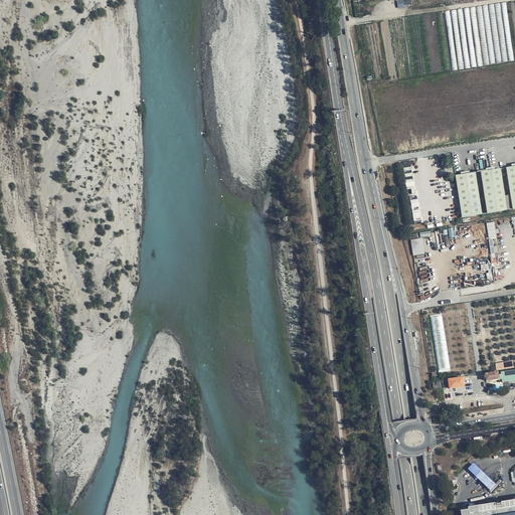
[(506,210),(500,169),(481,172),(487,213),(506,210)]
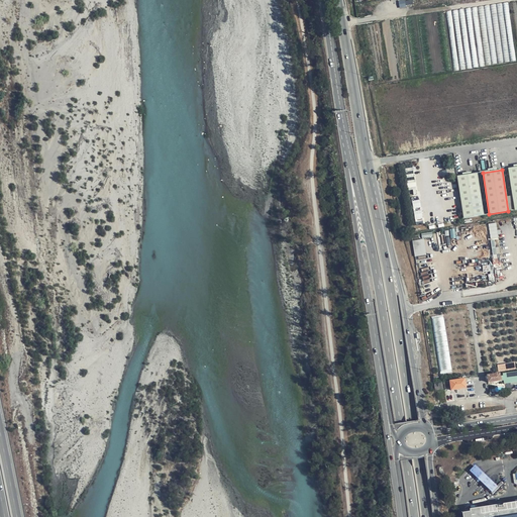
[(484,215),(477,174),(457,177),(463,218),(484,215)]
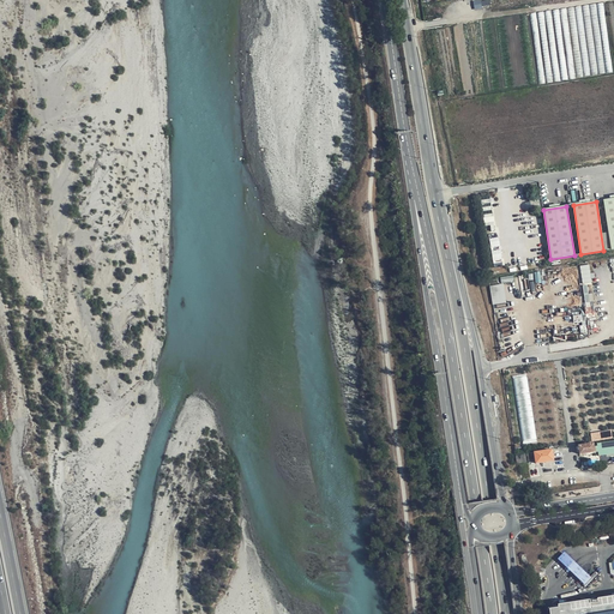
[(492,247),(500,246),(499,236),(489,238),(492,247)]
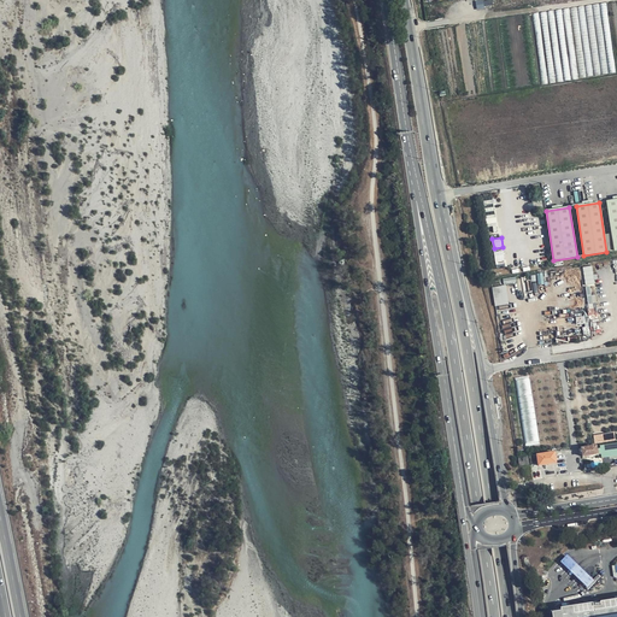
[(494,252),(498,268),(506,266),(504,251),(494,252)]
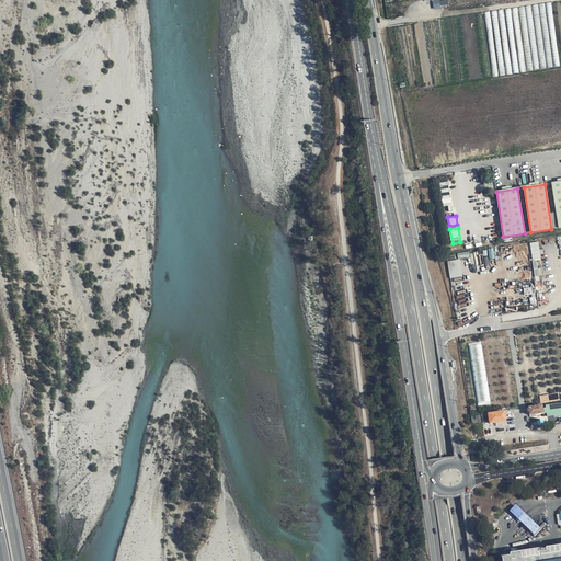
[(539,242),(530,242),(531,259),(540,258),(539,242)]
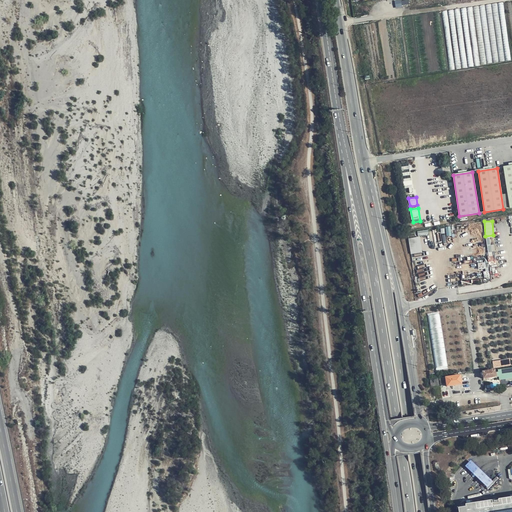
[(409,238),(411,254),(422,253),(421,237),(409,238)]
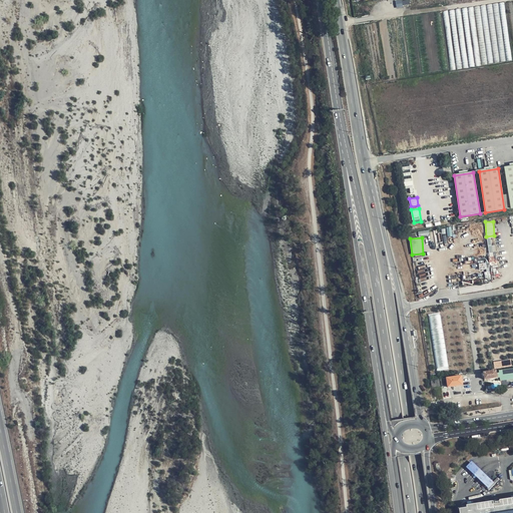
[(489,243),(490,264),(497,263),(496,244),(492,245),(491,243),(489,243)]
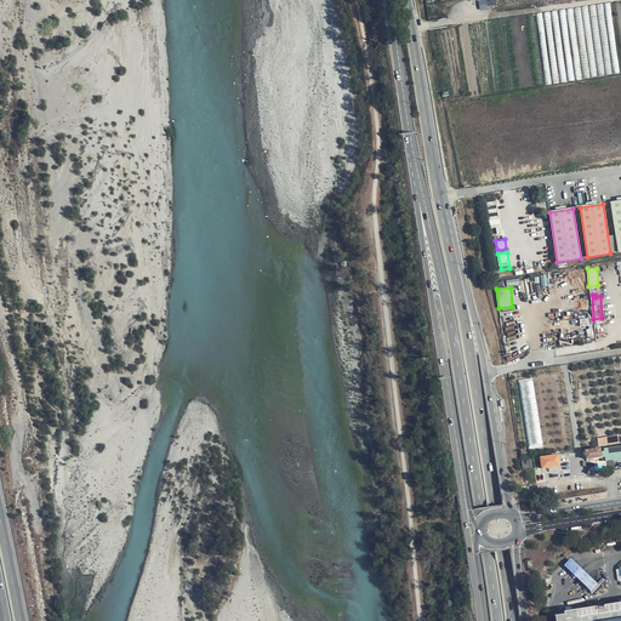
[(543,444),(534,381),(519,383),(529,446),(543,444)]
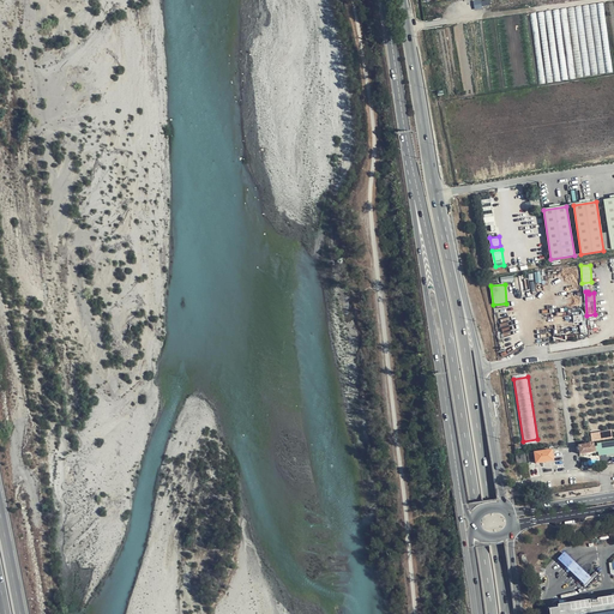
[(613,431),(591,432),(593,440),(613,439),(613,431)]
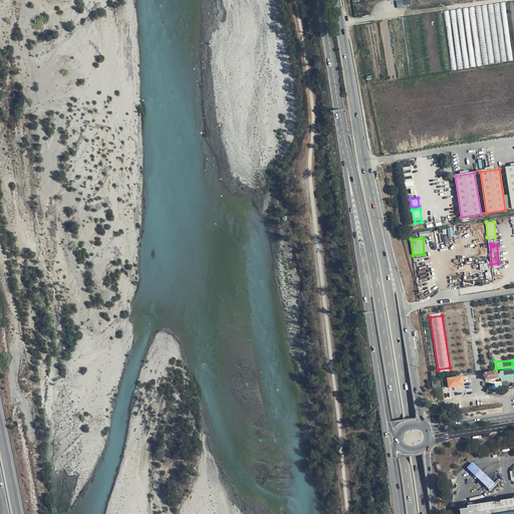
[(513,368),(502,370),(503,380),(513,379),(513,368)]
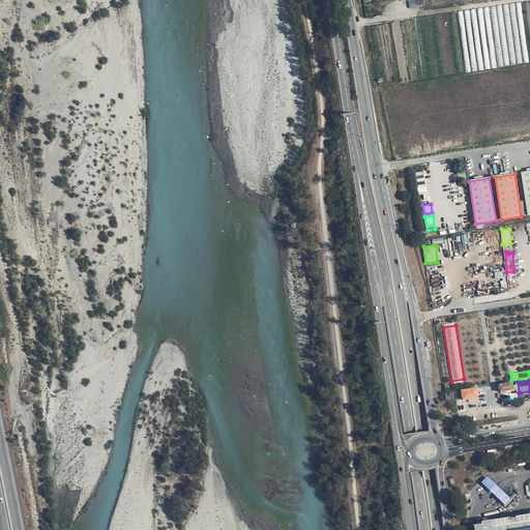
[(454,391),(455,393),(462,392),(463,400),(477,398),(476,388),(462,391),(462,390),(454,391)]
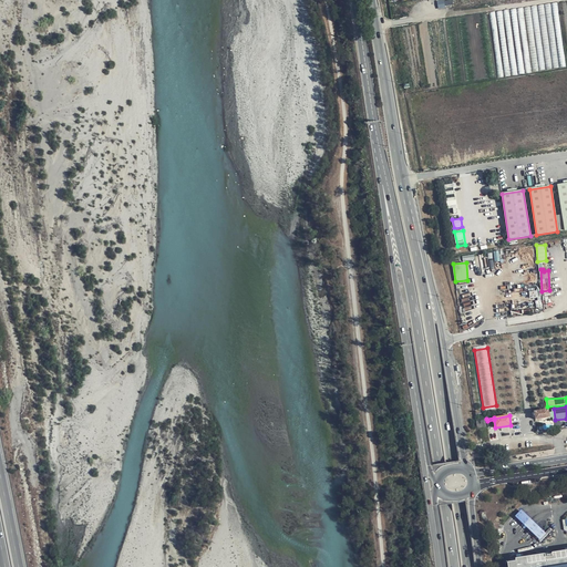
[(523,511),(519,508),(513,516),(515,517),(518,521),(522,523),(527,528),(528,529),(531,532),(534,534),(540,527),(538,525),(535,523),(533,521),(528,516),(525,513),(523,511)]
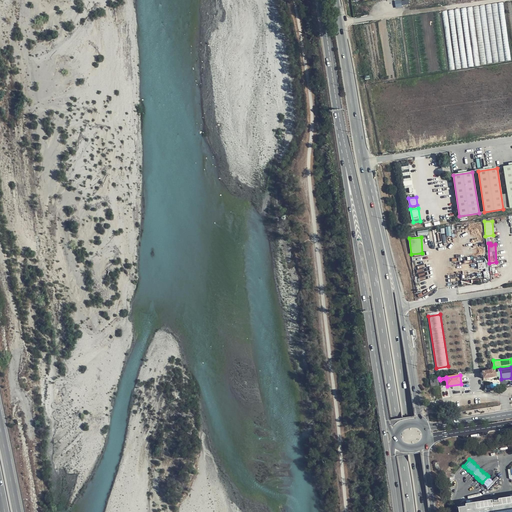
[(511,511),(511,496),(486,501),(476,502),(467,504),(467,506),(460,507),(460,511),(511,511)]
